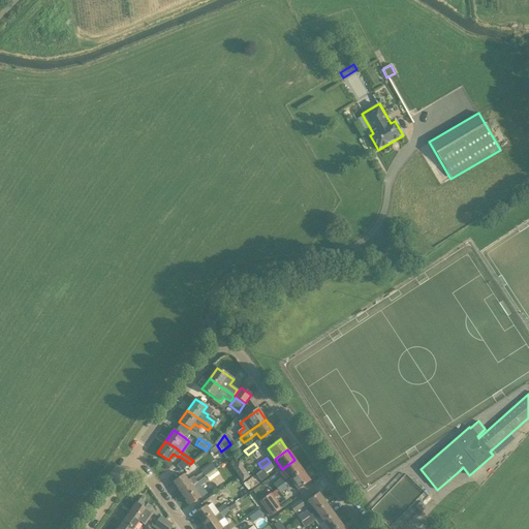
[(294,460),(282,469),(289,479),(303,470),(294,460)]
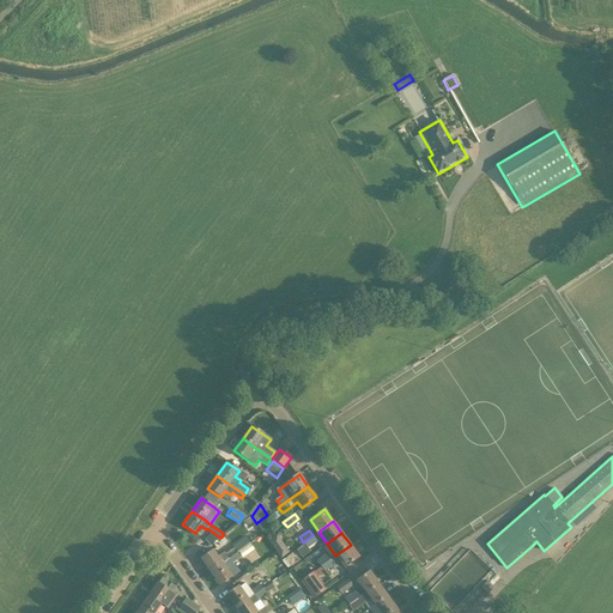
[(313,535),(303,542),(308,548),(317,541),(313,535)]
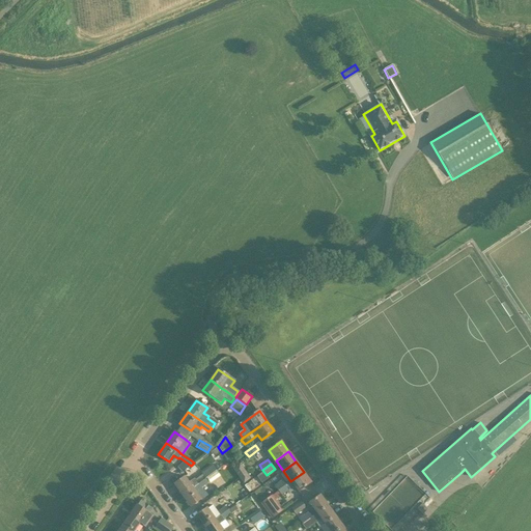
[(185,476),(173,483),(182,496),(183,496),(205,479),(205,478),(216,471),(213,465),(200,474),(201,475),(195,479),(194,478),(189,481),(185,476)]
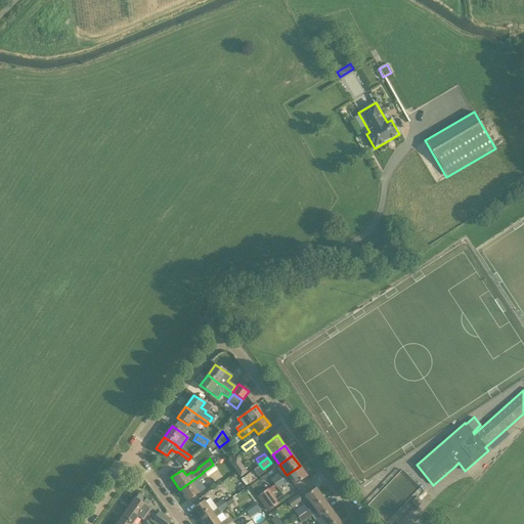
[(282,478),(274,484),(277,489),(286,483),(290,479),(294,486),(307,477),(300,466),(287,475),(282,478)]
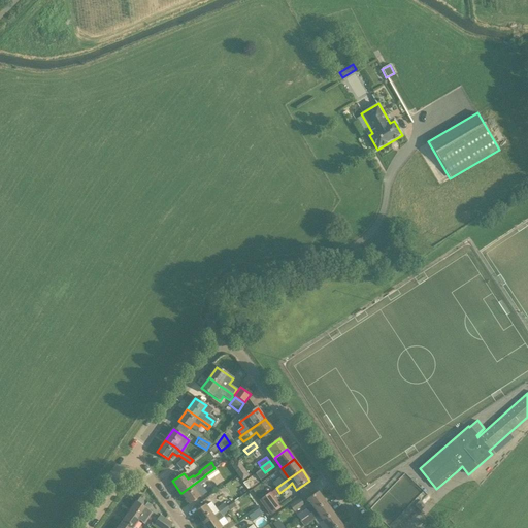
[(182,493),(180,493),(189,504),(199,496),(195,490),(199,486),(207,480),(204,476),(182,493)]
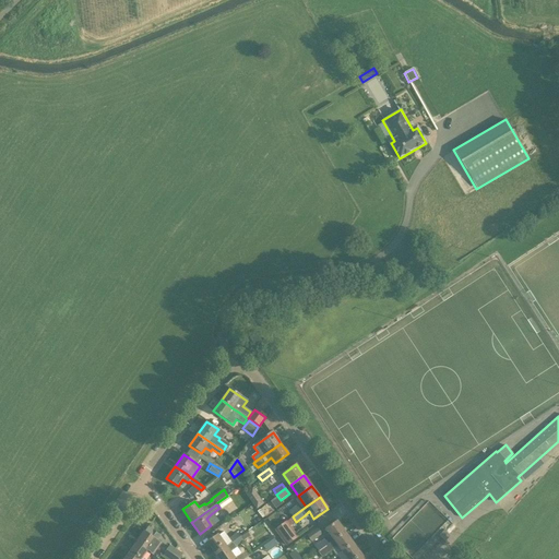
[(297,504),(288,511),(293,516),(301,510),(297,504)]
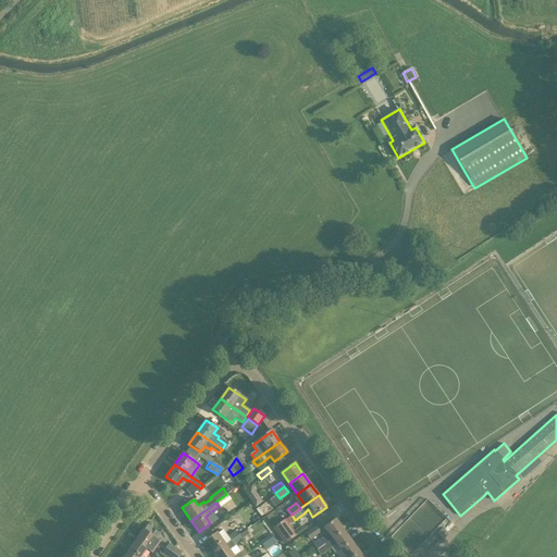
[(332,539),(344,531),(335,520),(324,528),(332,539)]
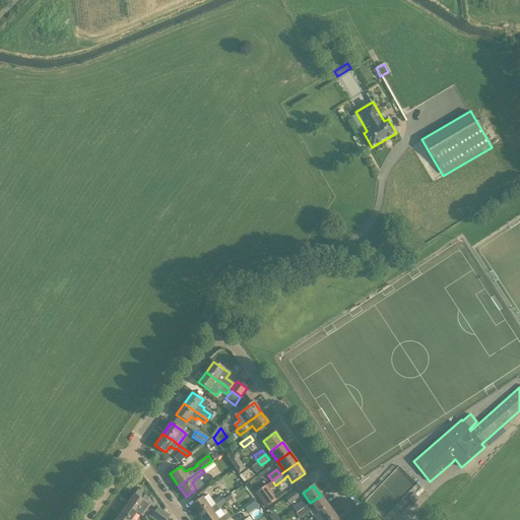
[(256,494),(254,495),(264,509),(275,501),(265,486),(256,494)]
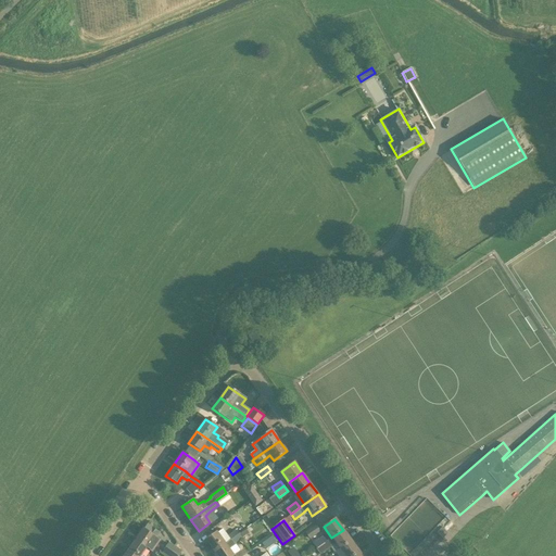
[(315,525),(305,532),(310,539),(319,531),(315,525)]
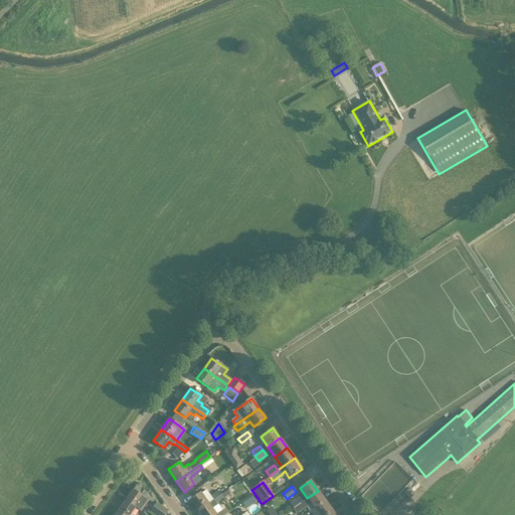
[(409,499),(414,494),(409,488),(404,494),(409,499)]
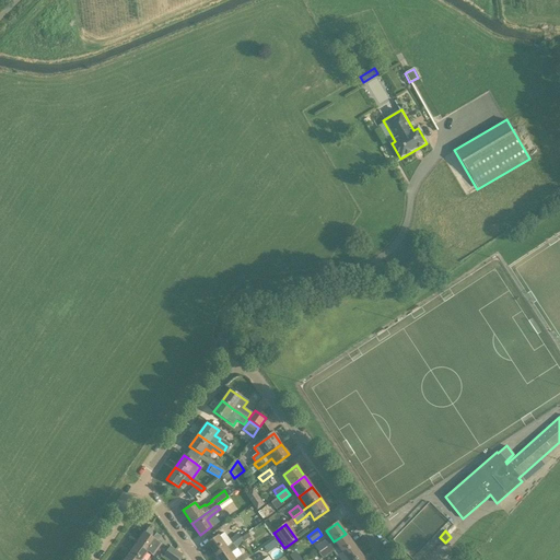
[(144,533),(136,545),(147,552),(148,551),(153,556),(161,545),(144,533)]
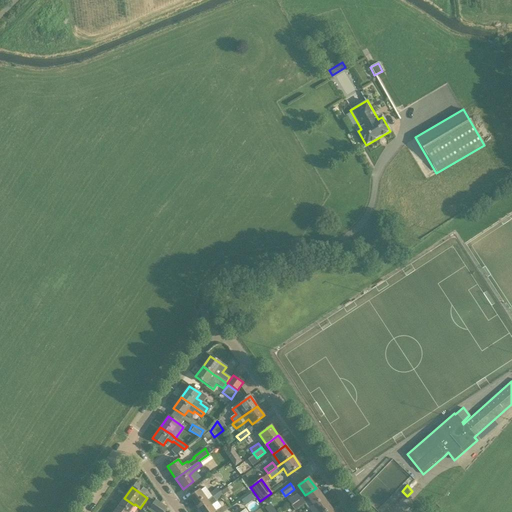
[(199,489),(188,497),(196,508),(207,501),(212,497),(209,493),(204,487),(200,490),(199,489)]
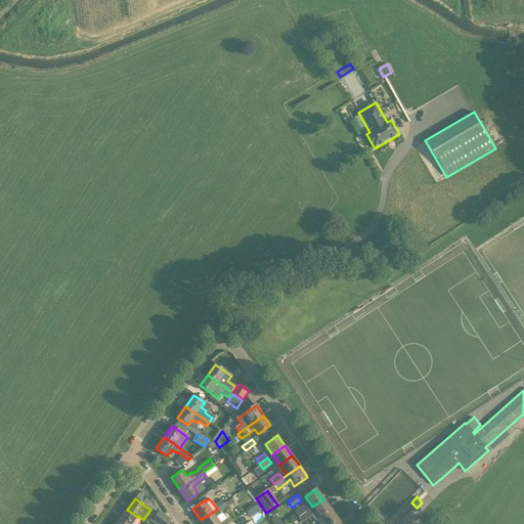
[(225,504),(217,509),(220,513),(228,508),(227,507),(234,503),(231,498),(225,504)]
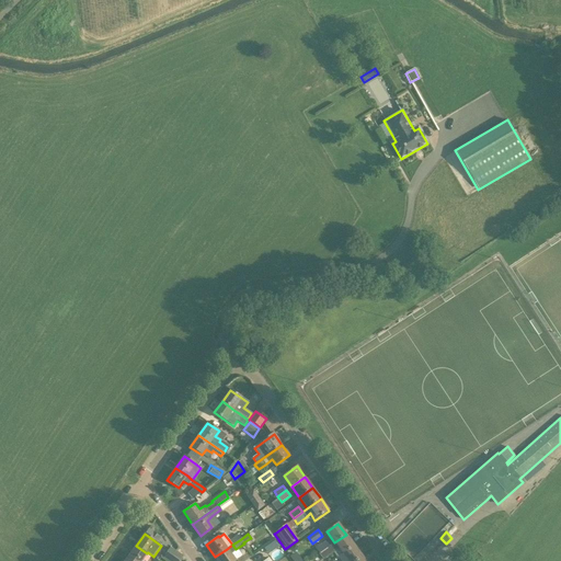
[(238,535),(229,540),(232,545),(241,539),(238,535)]
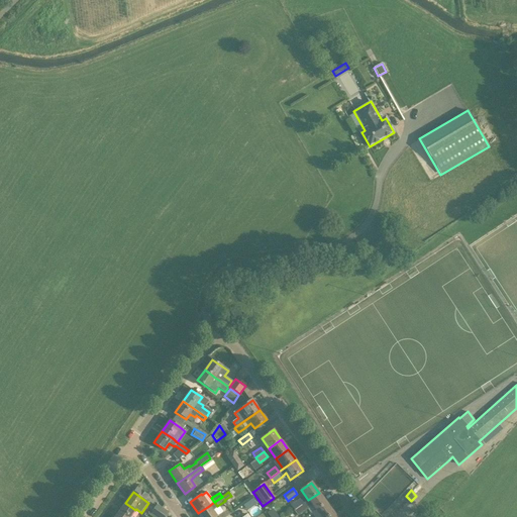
[(315,510),(326,503),(319,493),(308,500),(304,503),(294,510),(298,515),(311,505),(315,510)]
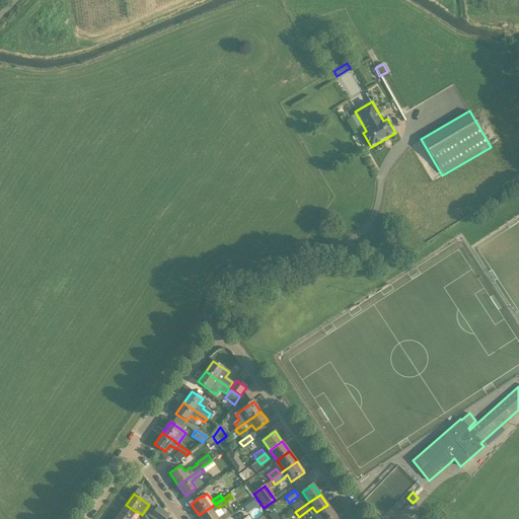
[(251,515),(262,509),(257,500),(246,506),(251,515)]
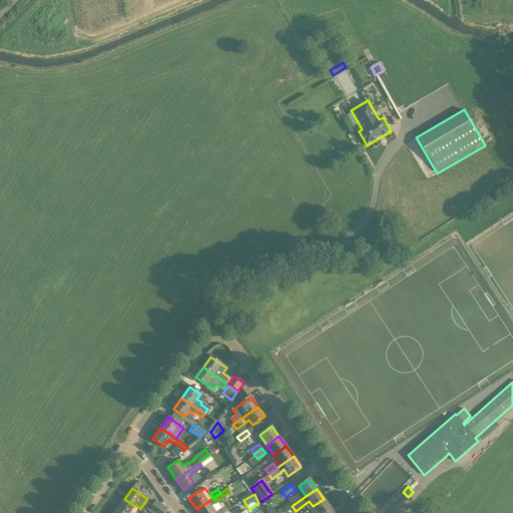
[(289,501),(292,506),(302,499),(298,494),(289,501)]
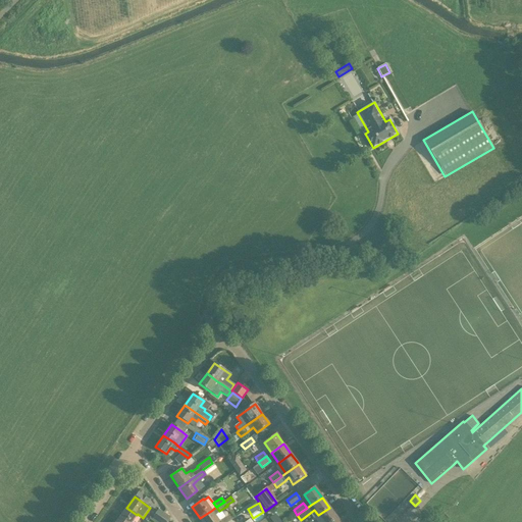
[(211,511),(200,518),(203,521),(218,521),(219,521),(215,516),(219,512),(219,511),(216,507),(211,511)]
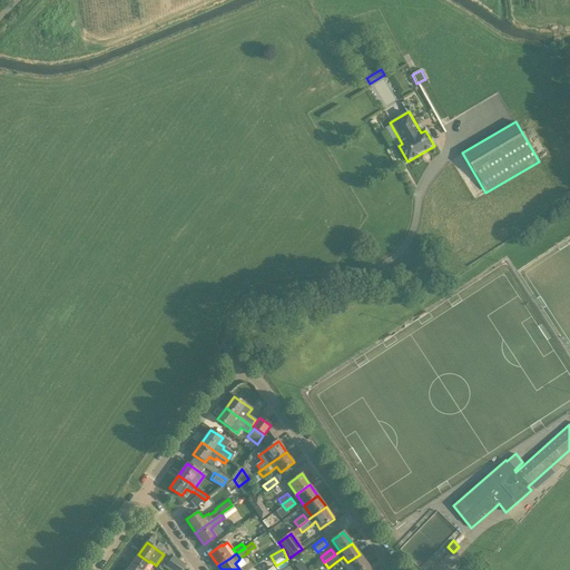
[(138,554),(129,566),(135,569),(144,569),(149,562),(138,554)]
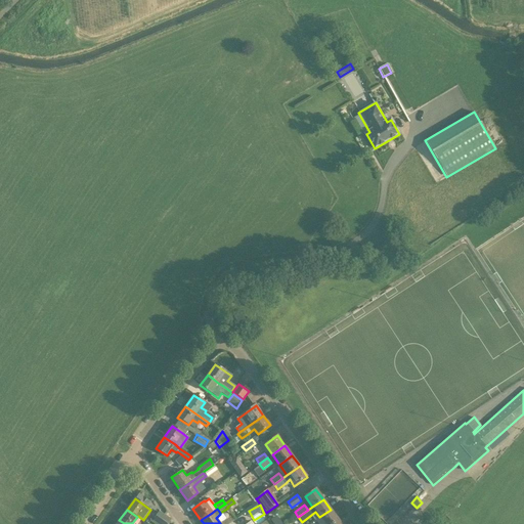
[(324,523),(332,523),(338,520),(331,510),(319,517),(324,523)]
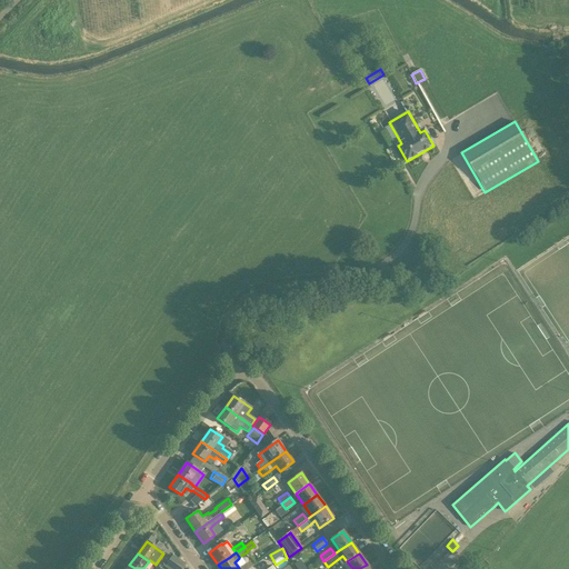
[(172,557),(166,566),(170,568),(181,568),(185,566),(172,557)]
